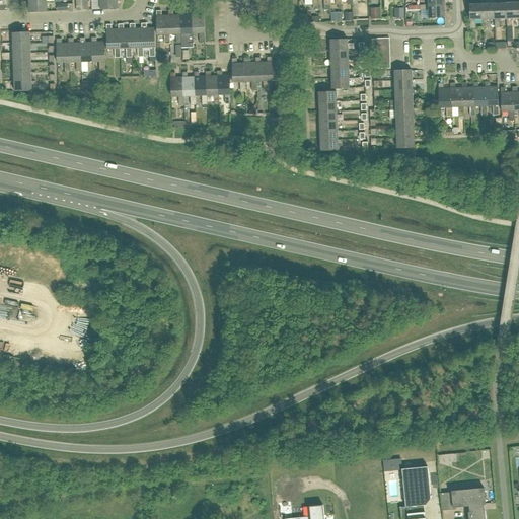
[(118,0),(99,0),(100,10),(118,9),(118,0)]
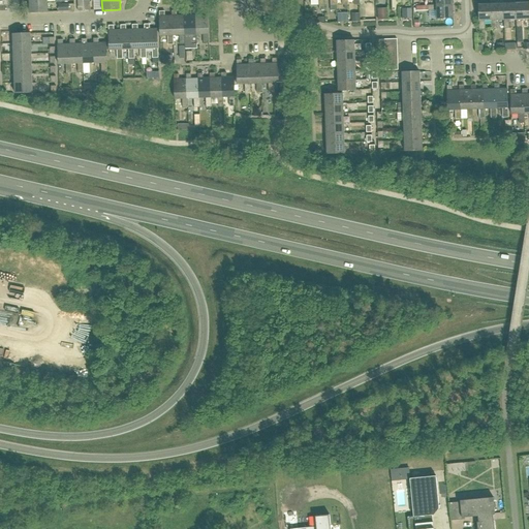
[(48,2),(30,2),(30,12),(48,11),(48,2)]
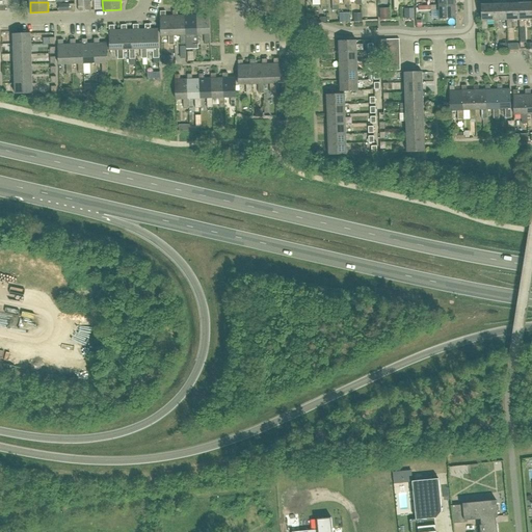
[(531,19),(531,2),(520,3),(520,20),(519,20),(520,28),(525,28),(524,20),(531,19)]
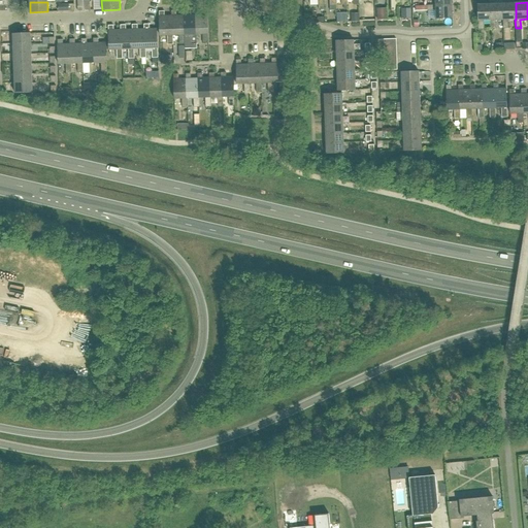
[(496,21),(503,20),(503,3),(491,4),(491,21),(491,29),(496,29),(496,21)]
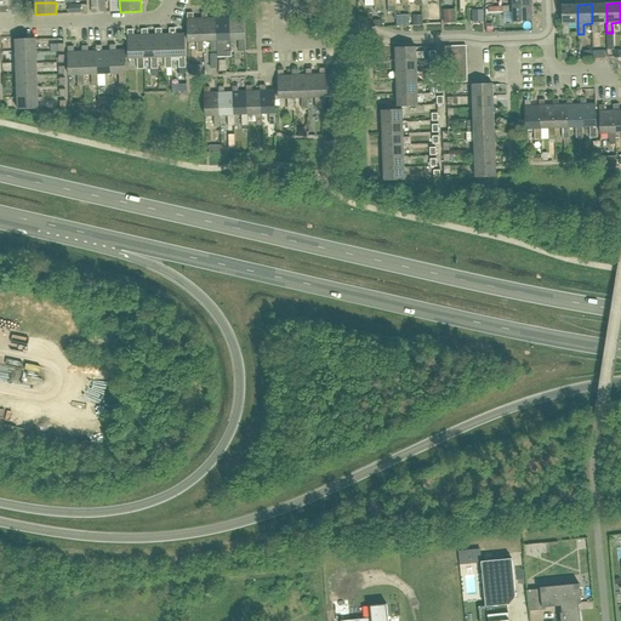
[(605,23),(607,23),(607,4),(592,4),(592,23),(592,33),(598,33),(598,23),(605,23)]
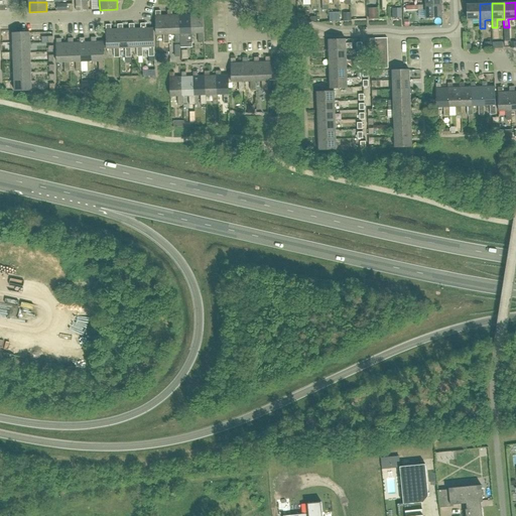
[(374,16),(374,4),(365,4),(365,15),(374,16)]
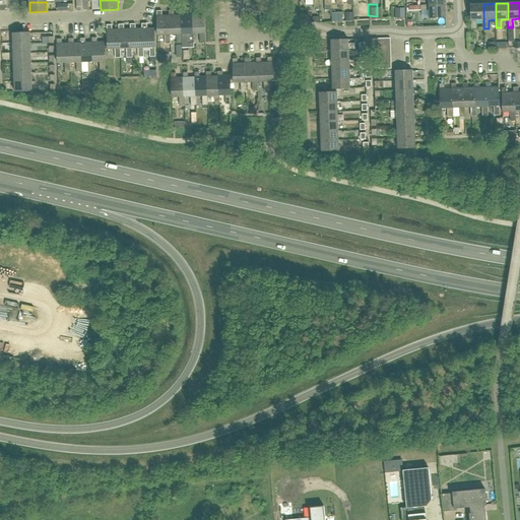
[(483,20),(483,4),(470,4),(471,28),(476,28),(476,20),(483,20)]
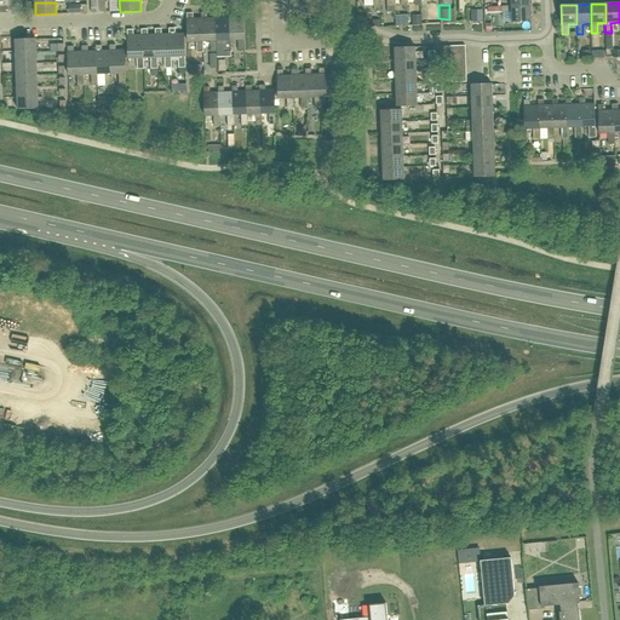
[(511,6),(503,7),(503,12),(512,12),(512,22),(532,21),(530,6),(512,7),(511,6)]
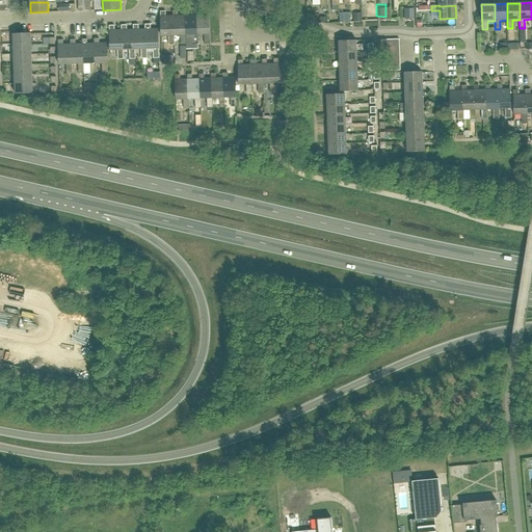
[(197,34),(204,34),(205,44),(210,44),(210,34),(209,15),(202,15),(202,9),(196,10),(196,15),(197,34)]
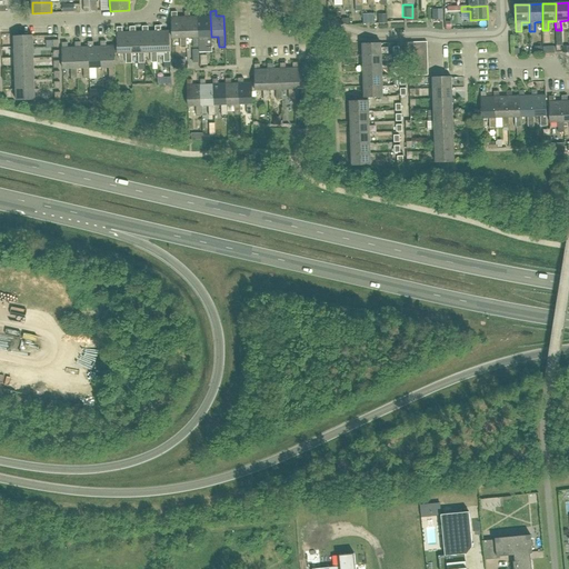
[(198,17),(197,17),(190,17),(190,11),(185,11),(185,17),(186,38),(187,38),(193,38),(193,48),(200,48),(199,38),(198,38),(198,17)]
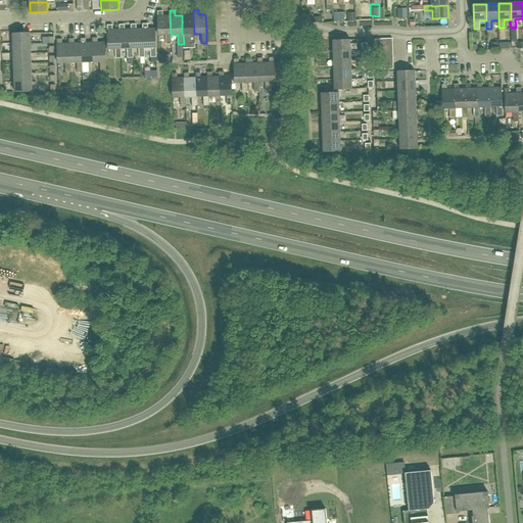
[(193,14),(186,15),(186,10),(181,10),(181,15),(182,15),(182,35),(183,35),(189,35),(189,43),(195,43),(194,34),(193,14)]
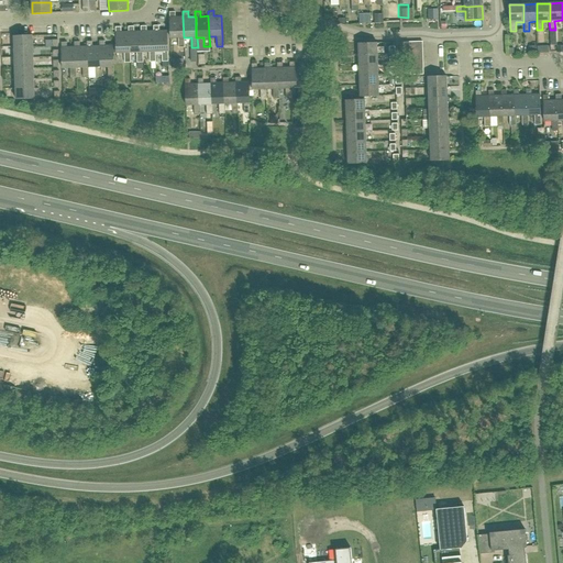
[(183,17),(175,17),(175,12),(169,12),(170,39),(178,37),(178,47),(185,47),(185,37),(184,37),(183,17)]
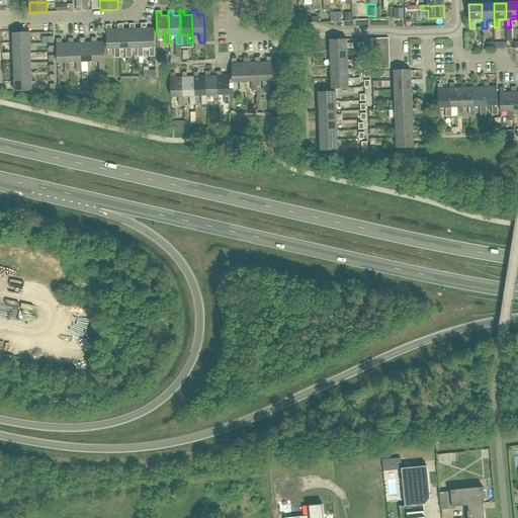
[(331,13),(331,22),(341,21),(341,13),(331,13)]
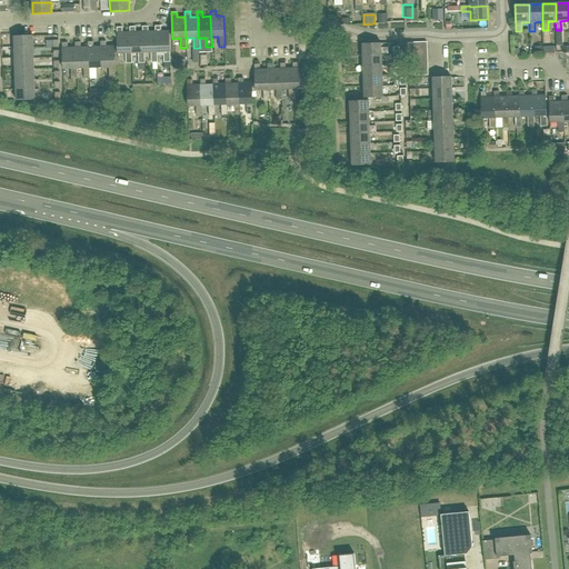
[(156,31),(155,31),(148,31),(148,26),(142,27),(142,31),(143,52),(145,52),(151,52),(151,62),(158,62),(157,52),(156,52),(156,31)]
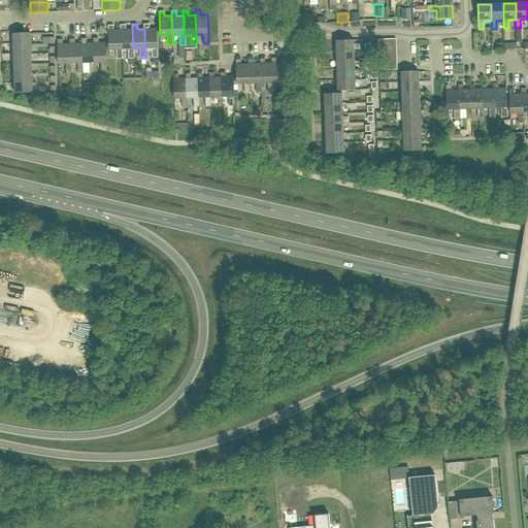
[(144,48),(145,48),(152,48),(152,58),(158,57),(158,48),(157,48),(157,28),(150,29),(150,24),(143,24),(143,29),(144,29),(144,48)]
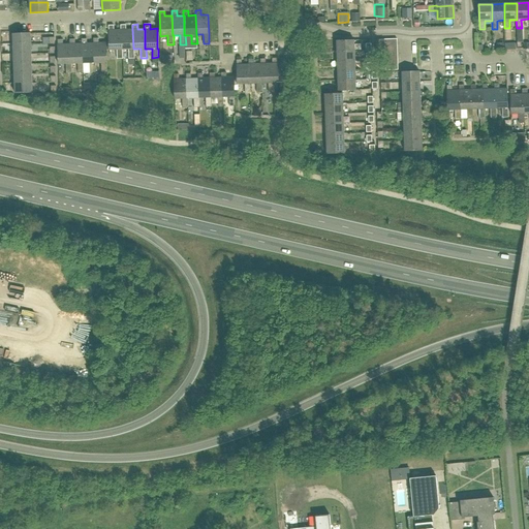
[(121,30),(114,30),(114,25),(109,26),(110,50),(117,50),(117,59),(123,59),(122,50),(121,30)]
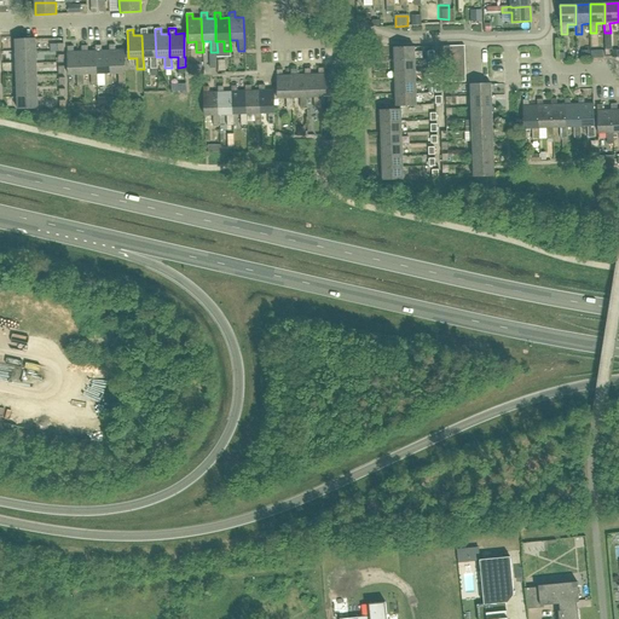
[(155,34),(148,34),(148,29),(142,29),(142,35),(143,58),(150,58),(151,68),(157,68),(157,57),(156,57),(155,34)]
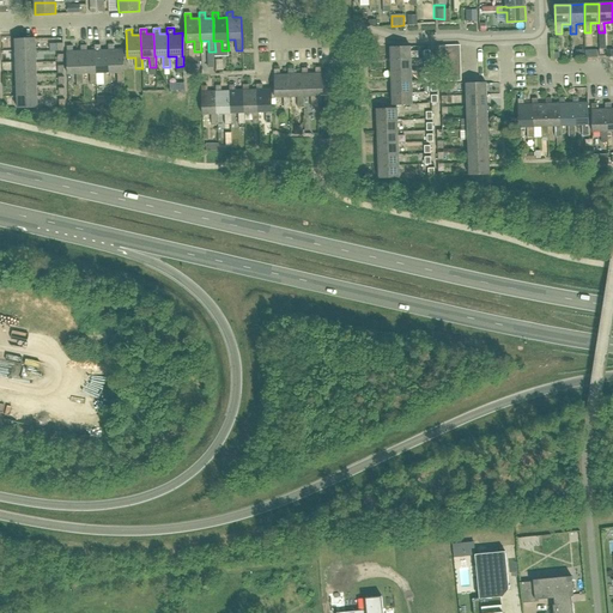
[(16,50),(36,50),(36,38),(19,38),(16,40),(16,50)]
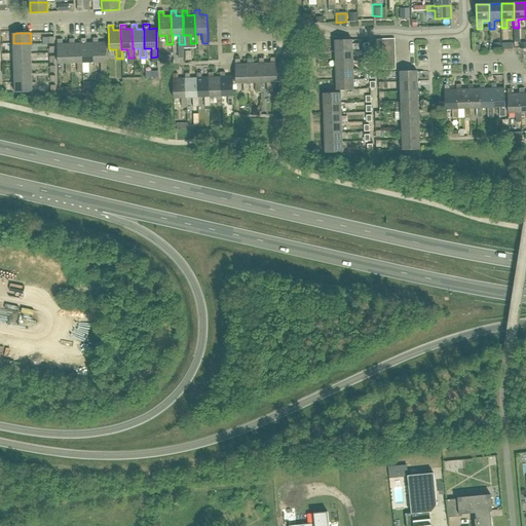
[(94,63),(94,43),(86,43),(86,38),(81,39),(82,43),(81,43),(82,63),(83,63),(89,63),(89,72),(96,72),(95,63),(94,63)]
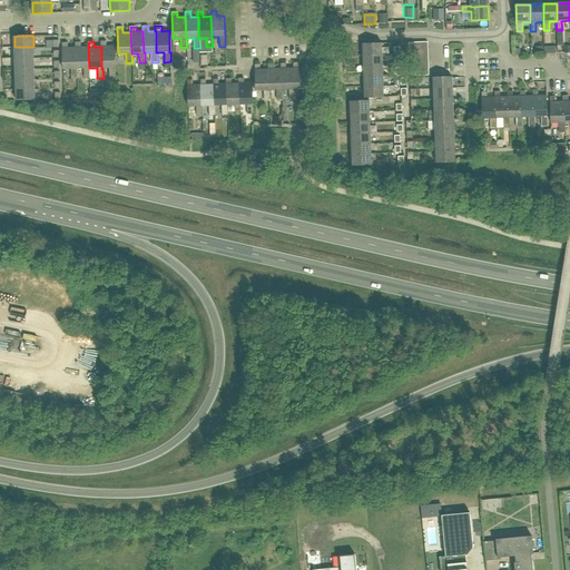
[(101,68),(102,68),(109,68),(110,77),(116,77),(115,67),(114,46),(107,47),(107,41),(100,41),(101,47),(101,68)]
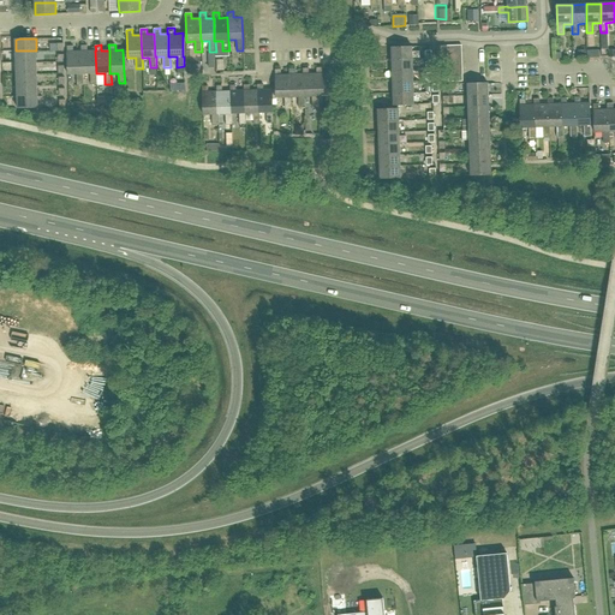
[(82,52),(73,52),(73,46),(67,46),(69,75),(77,75),(77,85),(84,84),(83,75),(82,52)]
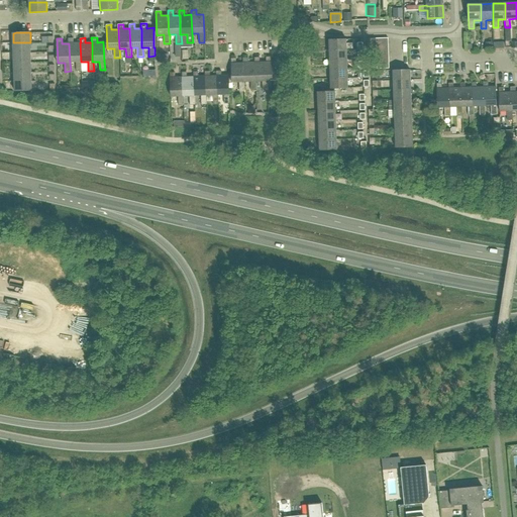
[(81,62),(80,42),(74,42),(74,38),(69,38),(69,43),(70,63),(76,62),(77,71),(82,71),(82,62),(81,62)]
